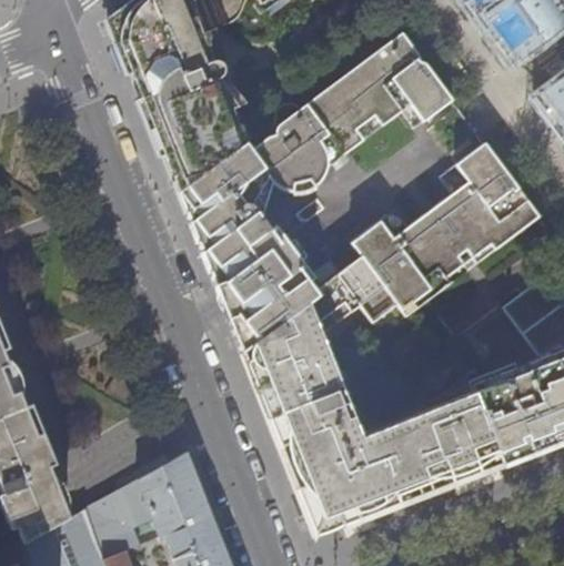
[(238,108),(220,83),(220,79),(223,76),(223,72),(222,69),(219,63),(215,29),(202,36),(189,0),(133,0),(113,16),(128,53),(182,190),(247,142),(234,109),(238,108)]
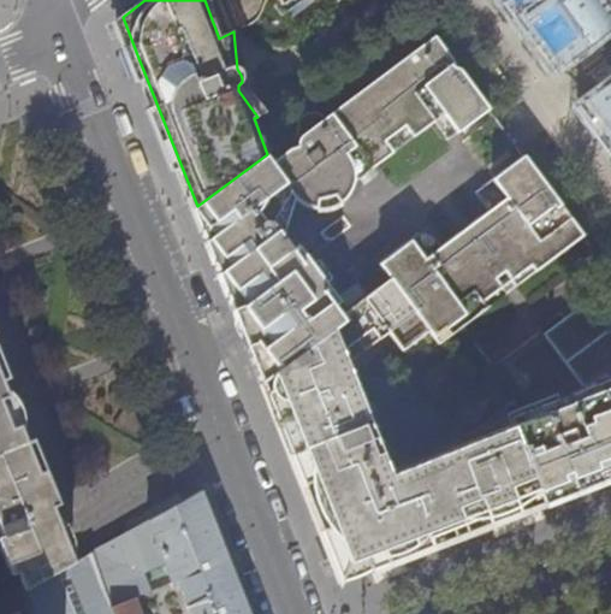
[(610,5),(606,0),(500,0),(555,71),(610,29),(610,5)]
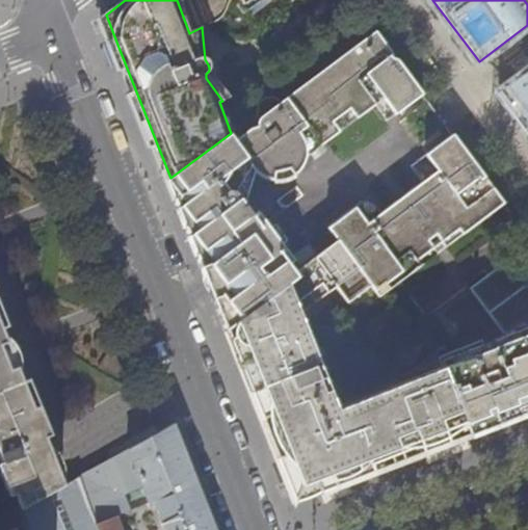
[(248,196),(253,184),(257,171),(259,173),(261,175),(269,180),(273,182),(278,183),(282,183),(287,183),(291,181),(296,178),(302,171),(306,164),(308,157),(385,99),(397,115),(426,94),(379,30),(260,118),(260,128),(254,127),(236,140),(231,133),(170,178),(214,290),(218,300),(230,328),(299,276),(296,272),(275,245),(245,207),(246,201),(247,202),(248,196)]
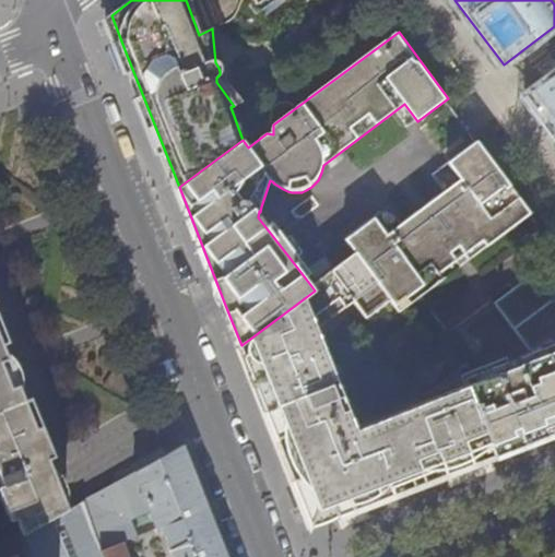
[(554,73),(527,95),(554,132),(554,73)]
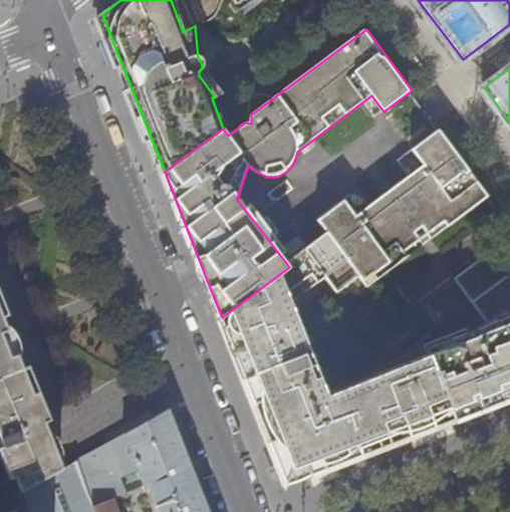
[(406,251),(445,222),(449,227),(490,195),(441,128),(412,149),(425,166),(357,216),(344,199),(318,219),(327,232),(329,231),(361,274),(369,285),(409,256),(406,251)]
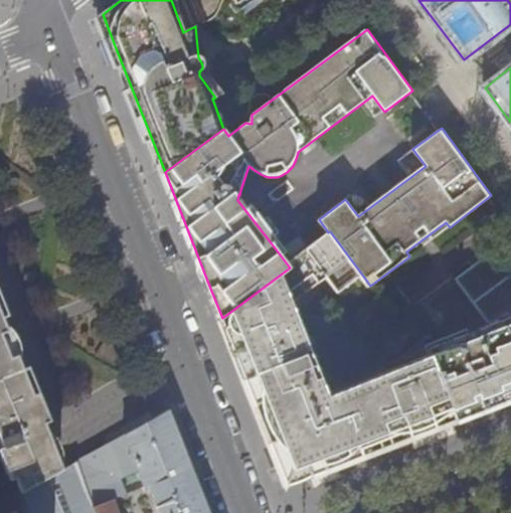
[(457,419),(432,355),(327,396),(292,304),(326,278),(337,294),(362,275),(330,231),(328,232),(287,264),(290,268),(222,318),(241,365),(288,485),(329,469),(407,439),(457,419)]
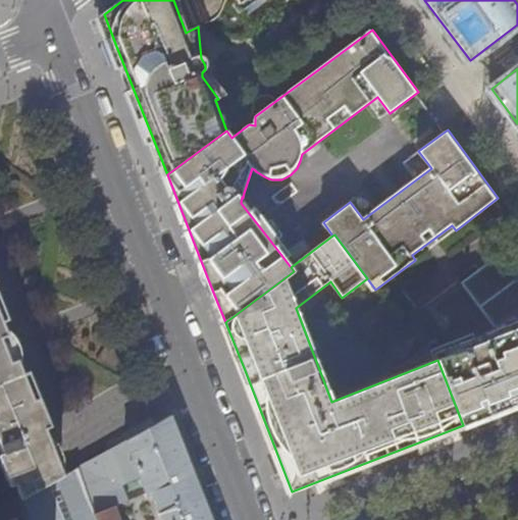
[(517,270),(505,253),(463,282),(501,334),(437,360),(463,425),(502,410),(517,404),(517,270)]
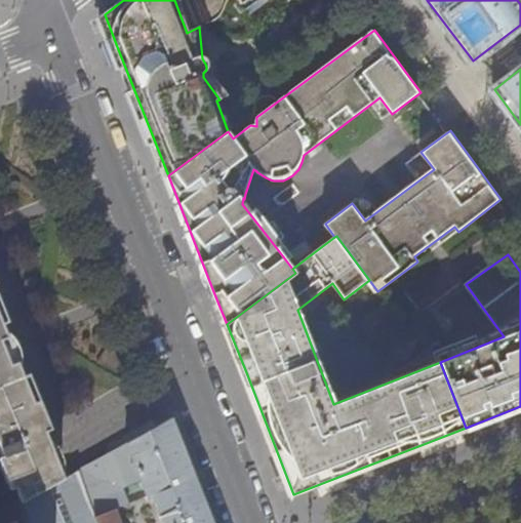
[(13,319),(0,286),(0,313),(4,323),(13,319)]
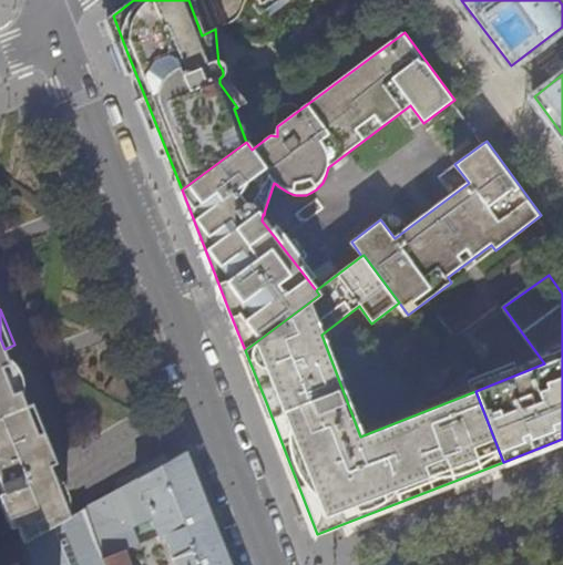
[(8,359),(7,355),(0,358),(0,476),(3,485),(0,486),(0,493),(11,523),(17,521),(24,542),(71,516),(69,512),(54,476),(52,471),(50,464),(27,404),(22,394),(8,359)]
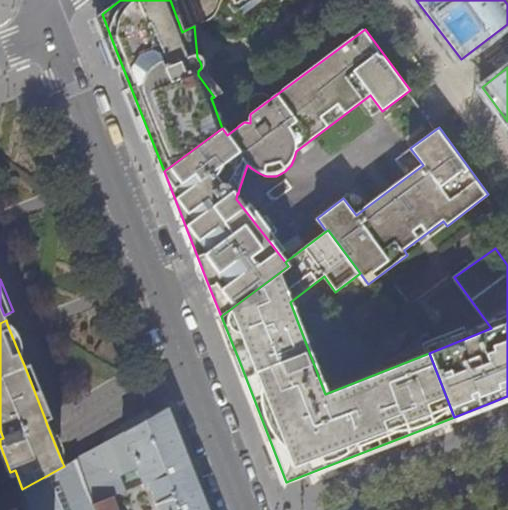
[(25,341),(24,335),(22,333),(18,328),(15,326),(12,324),(7,324),(20,356),(21,354),(24,350),(25,347),(25,341)]
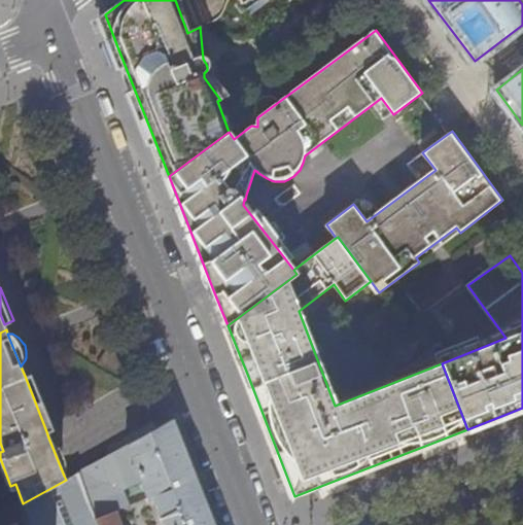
[(57,428),(34,372),(25,376),(46,431),(57,428)]
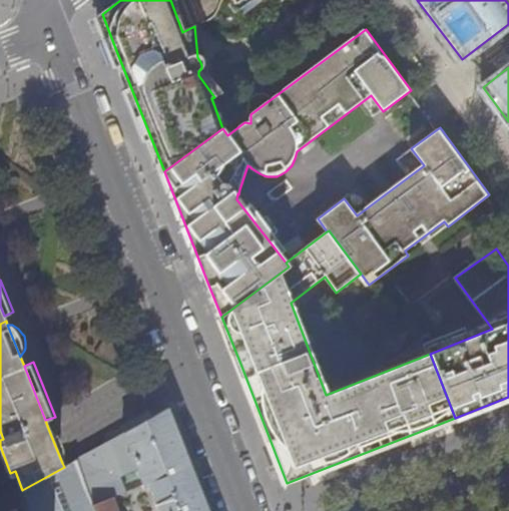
[(187,450),(170,408),(127,432),(148,482),(147,482),(147,485),(154,483),(164,510),(121,510),(116,496),(132,490),(130,485),(123,488),(120,464),(131,462),(124,434),(80,458),(99,510),(211,510),(209,506),(187,450)]
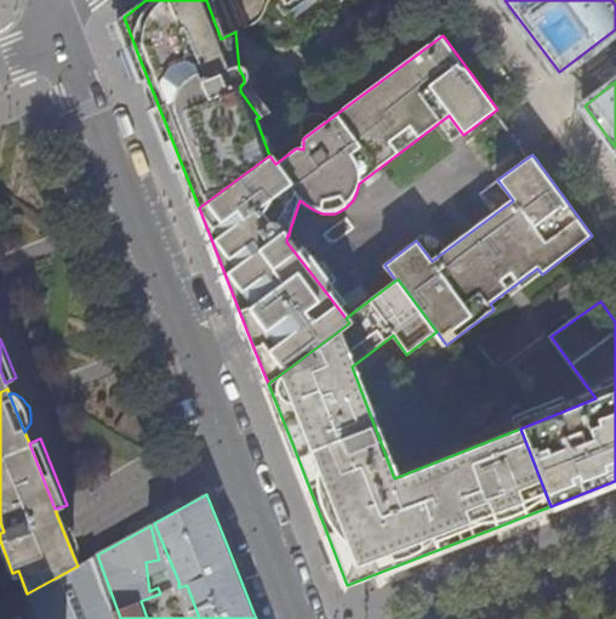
[(81,541),(80,537),(79,534),(77,531),(70,526),(68,523),(60,522),(75,561),(80,555),(81,549),(81,541)]
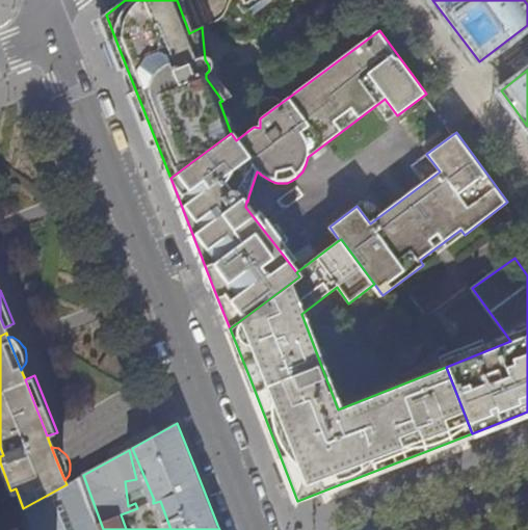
[(103,529),(83,475),(67,484),(23,508),(32,529),(103,529)]
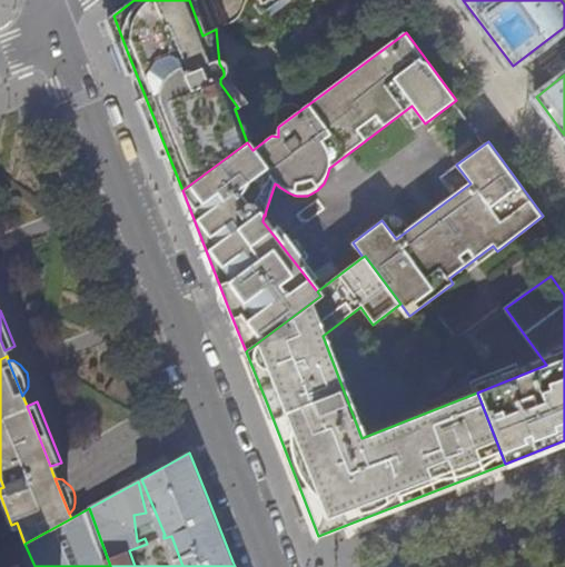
[(0,566),(35,566),(25,544),(0,557),(0,566)]
